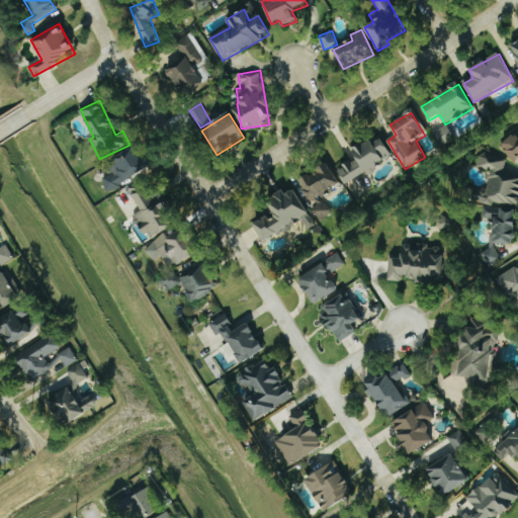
[(437,141),(451,136),(448,127),(434,133),(437,141)]
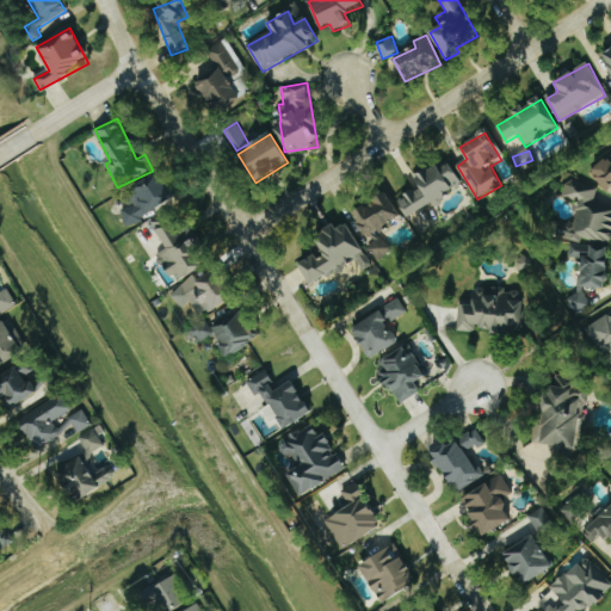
[(590,173),(605,191),(610,186),(610,161),(608,158),(590,173)]
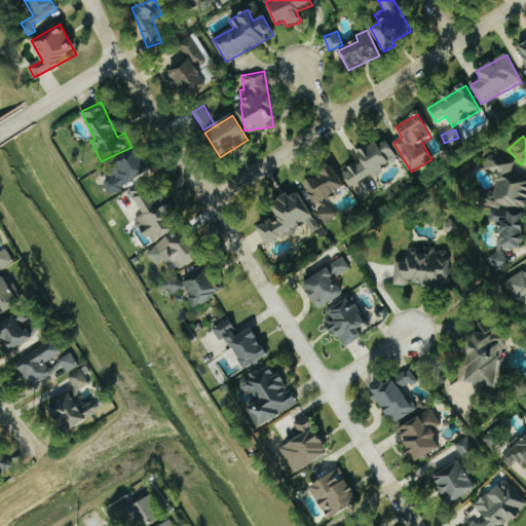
[(349,186),(399,163),(387,138),(358,152),(362,162),(342,172),(349,186)]
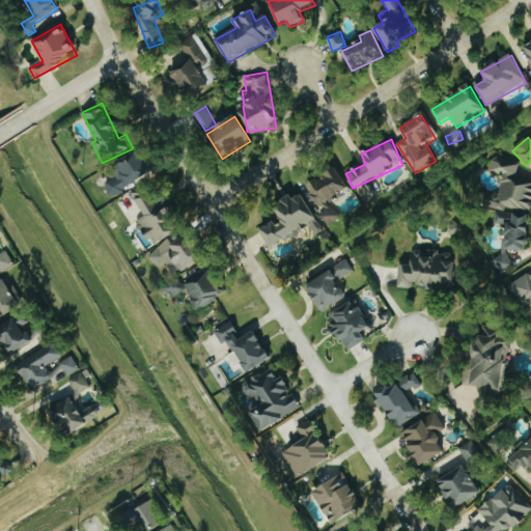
[(105,184),(110,195),(151,176),(140,151),(110,165),(116,178),(105,184)]
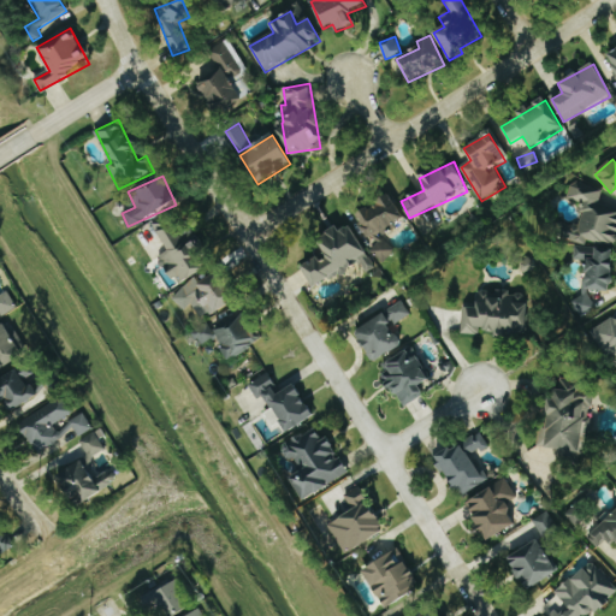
[(602,185),(570,185),(570,202),(581,202),(581,224),(563,224),(563,243),(615,243),(615,206),(602,207),(602,185)]
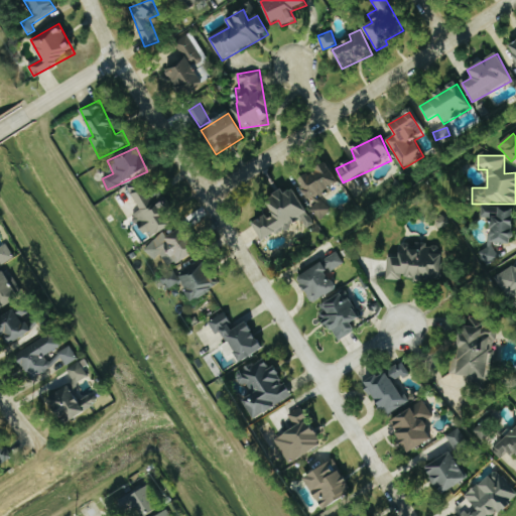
[(297,180),(310,202),(339,185),(326,163),(297,180)]
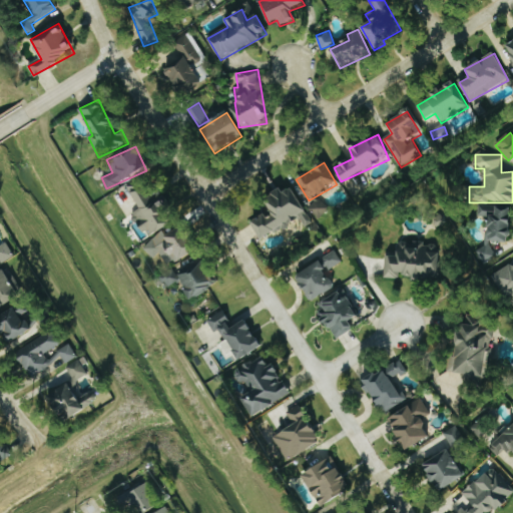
[(139,210),(134,212),(146,237),(172,224),(162,203),(155,206),(143,182),(129,189),(139,210)]
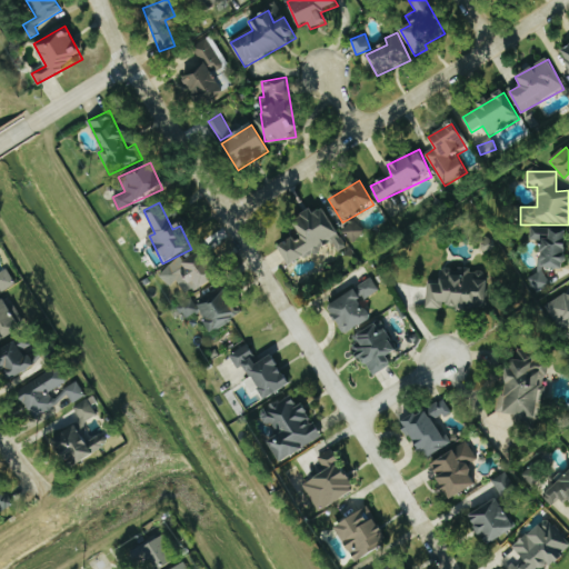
[(325,208),(313,215),(311,211),(293,221),(301,236),(279,248),(289,267),(332,243),(338,252),(346,248),(325,208)]
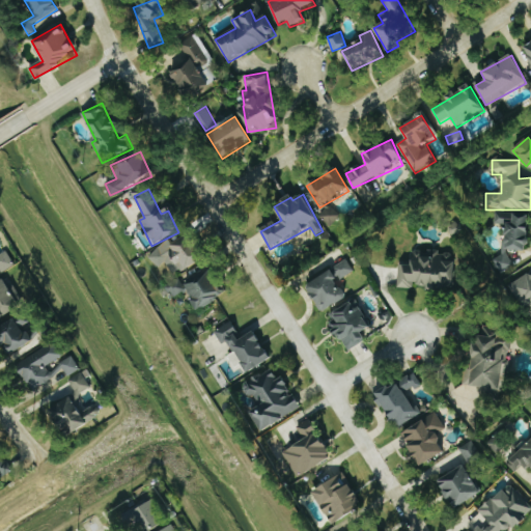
[(341,216),(330,205),(319,217),(331,227),(341,216)]
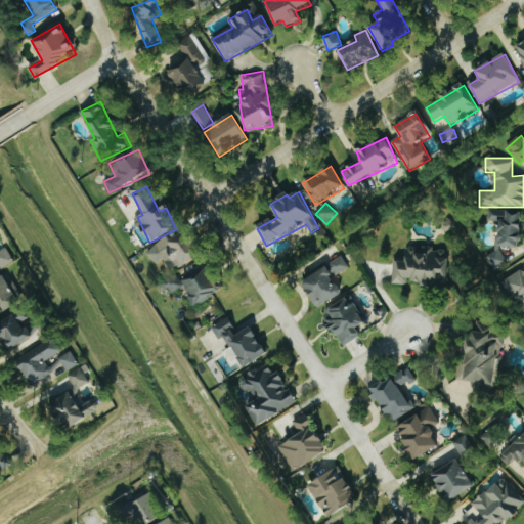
[(497,221),(497,249),(521,248),(521,211),(490,211),(490,221),(497,221)]
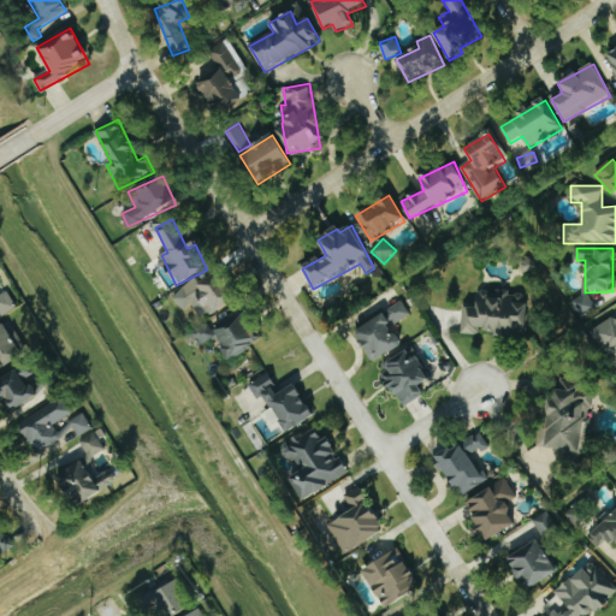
[(527,273),(535,266),(529,259),(520,265),(527,273)]
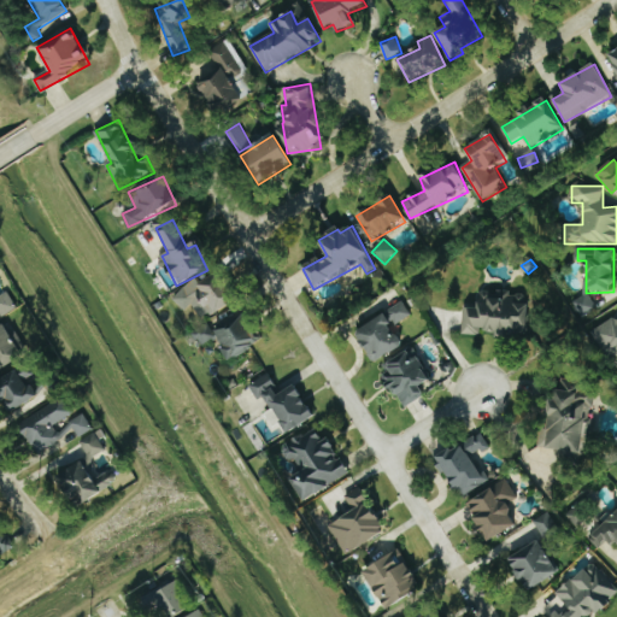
[(175,298),(182,311),(201,300),(211,317),(235,303),(219,272),(175,298)]
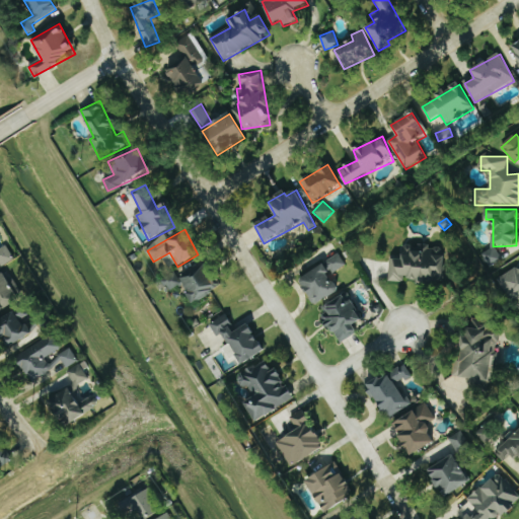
[(389,281),(404,282),(404,277),(417,277),(417,279),(444,280),(444,254),(430,254),(430,244),(403,244),(402,258),(389,257),(389,281)]
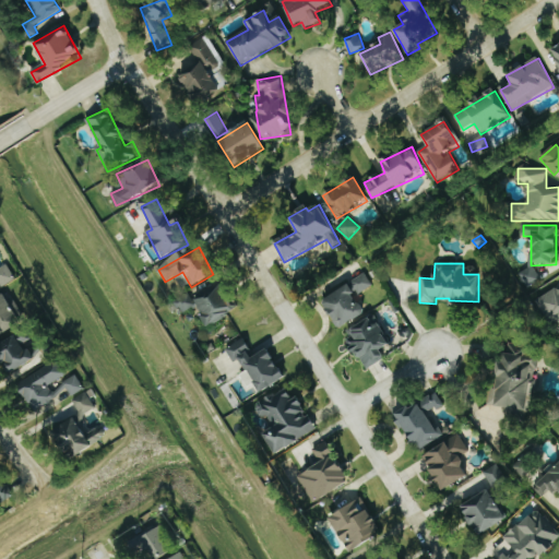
[(0,284),(1,287),(15,280),(8,265),(0,269),(0,284)]
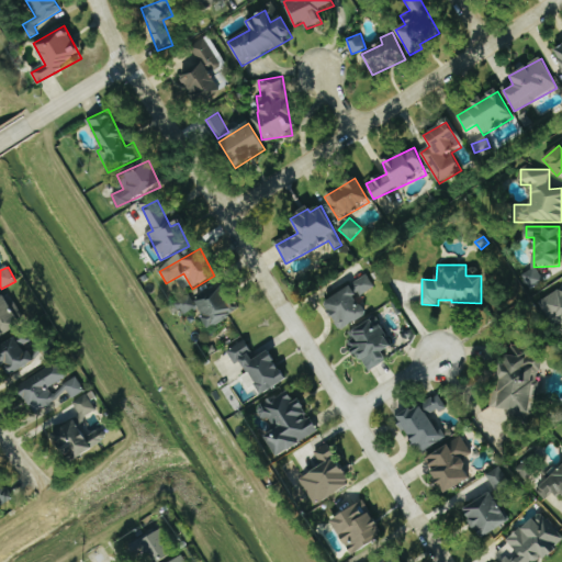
[(527,290),(544,285),(540,269),(523,273),(527,290)]
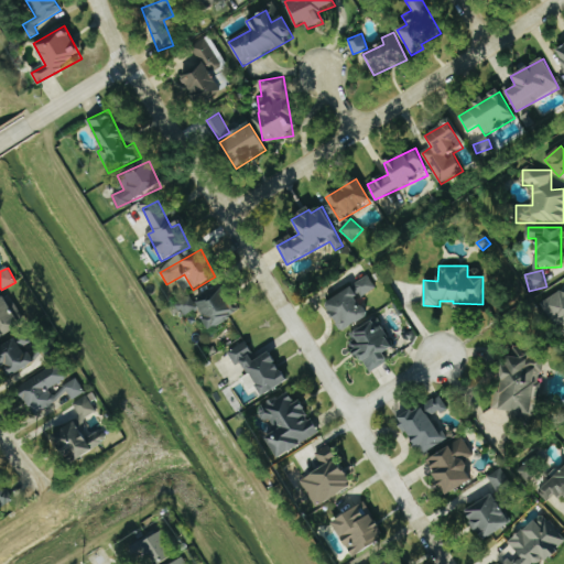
[(324,302),(340,331),(368,315),(359,299),(377,289),(368,275),(353,284),(354,285),(324,302)]
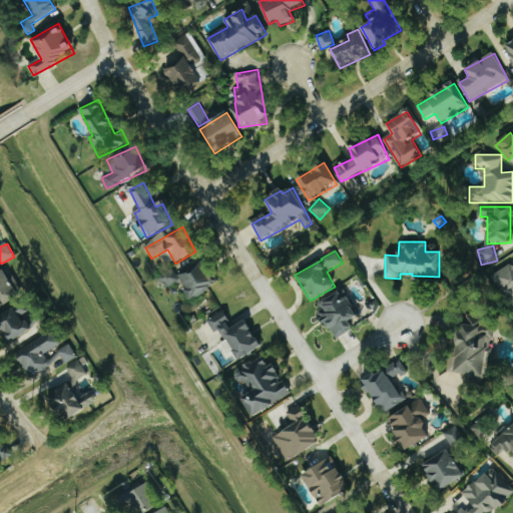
[(190,300),(215,287),(201,259),(161,279),(166,289),(180,281),(190,300)]
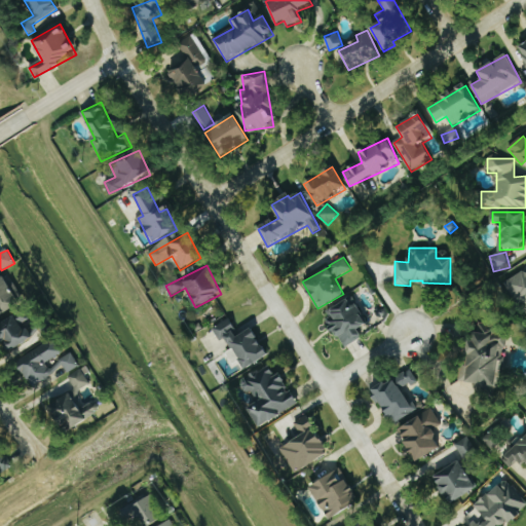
[(525,272),(511,271),(508,298),(525,300),(525,301),(525,305),(525,304),(525,272)]
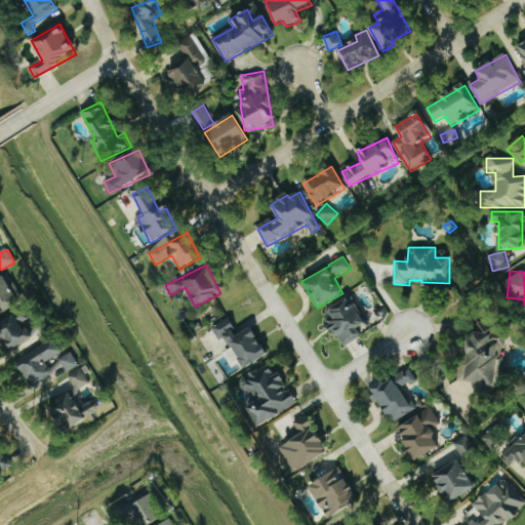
[(0,279),(0,316),(25,300),(8,275),(0,279)]
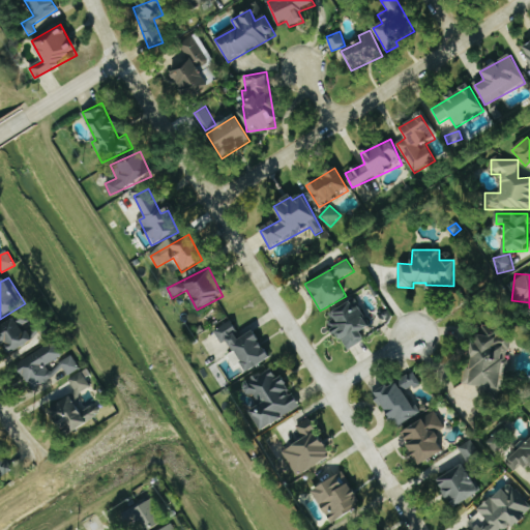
[(345,350),(365,341),(360,330),(367,327),(355,299),(330,311),(334,320),(331,322),(345,350)]
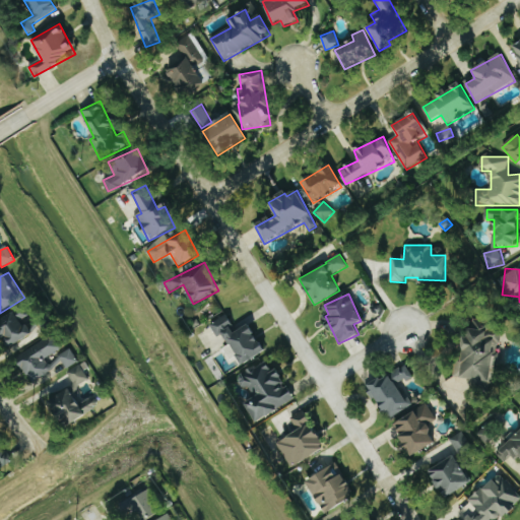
[(0,332),(8,348),(39,334),(33,322),(22,328),(15,314),(0,321),(0,332)]
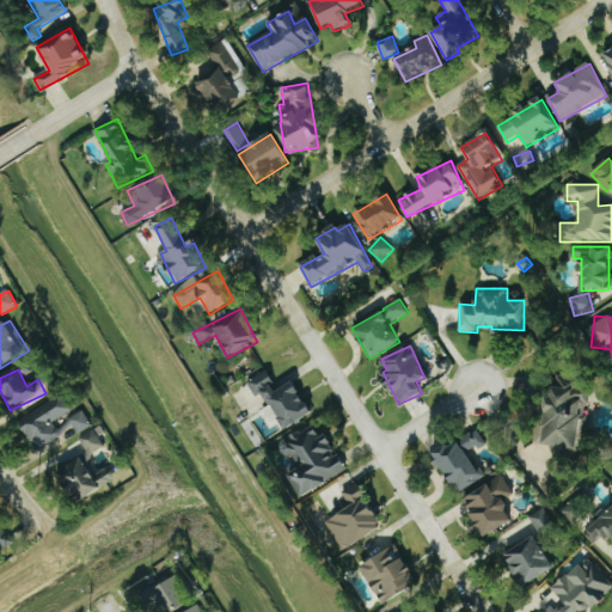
[(293,380),(276,390),(267,372),(248,381),(255,397),(263,392),(283,429),(311,414),(293,380)]
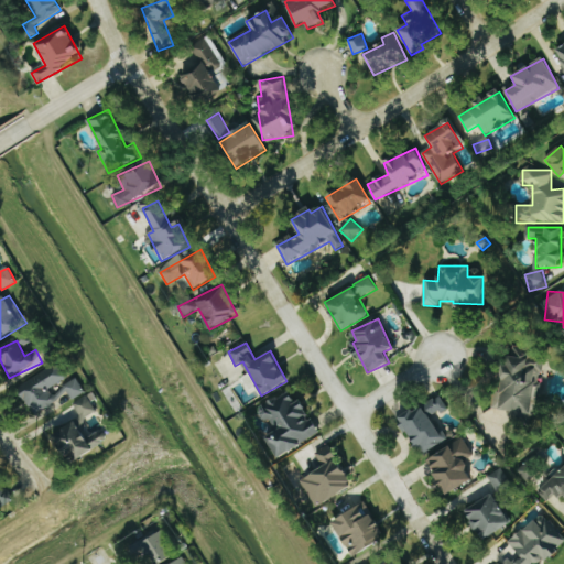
[(548,356),(517,346),(510,345),(501,371),(501,381),(492,405),(492,409),(503,410),(525,416),(535,418),(539,409),(541,373),(548,356)]
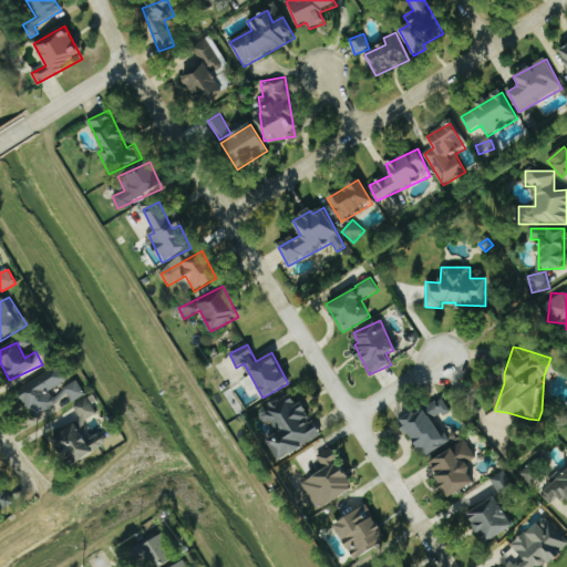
[(18,389),(32,415),(60,401),(63,406),(86,395),(79,381),(52,394),(50,391),(68,382),(60,367),(18,389)]
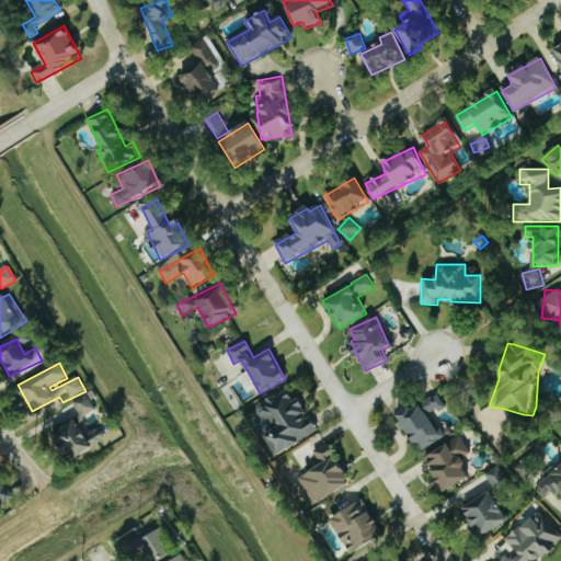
[(276,455),(319,431),(310,415),(309,416),(298,397),(293,400),(286,388),(258,404),(271,430),(264,434),(276,455)]
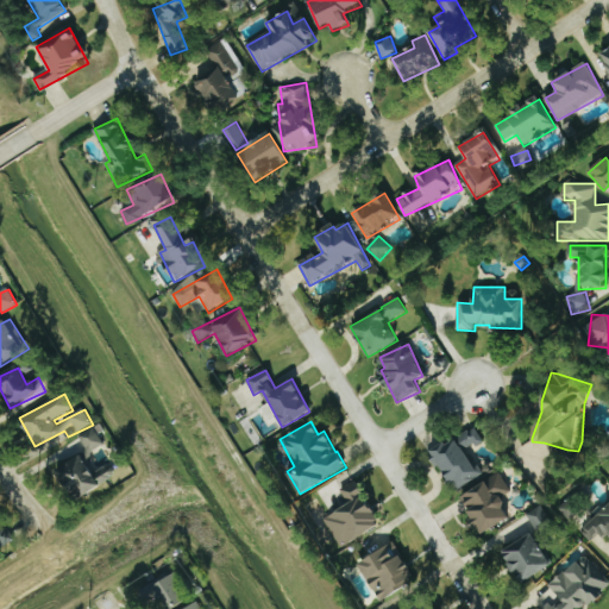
[(105,446),(94,427),(77,437),(88,456),(105,446)]
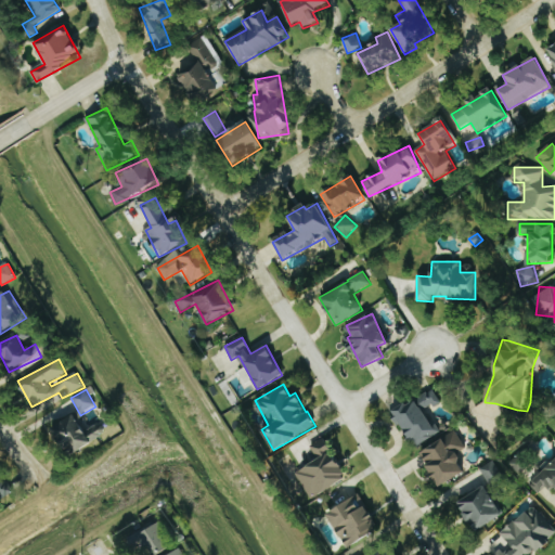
[(413,448),(439,434),(425,409),(440,401),(434,389),(416,399),(415,397),(392,410),(413,448)]
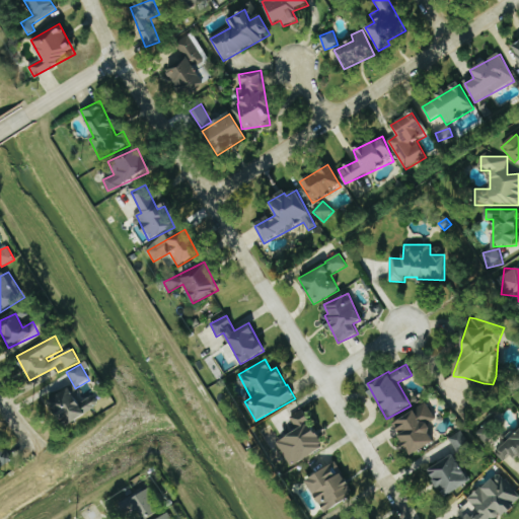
[(435,441),(426,424),(435,419),(428,403),(392,422),(410,455),(435,441)]
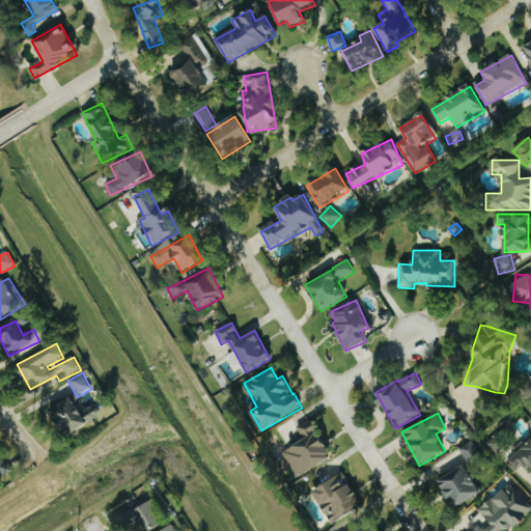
[(298,426),(304,440),(285,450),(298,475),(332,458),(311,419),(298,426)]
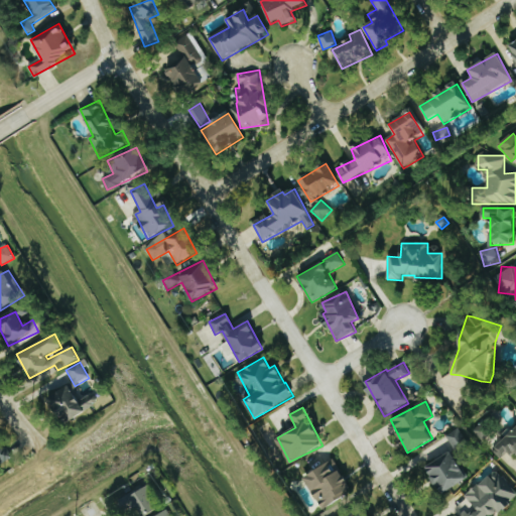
[(482,440),(493,429),(484,420),(473,431),(482,440)]
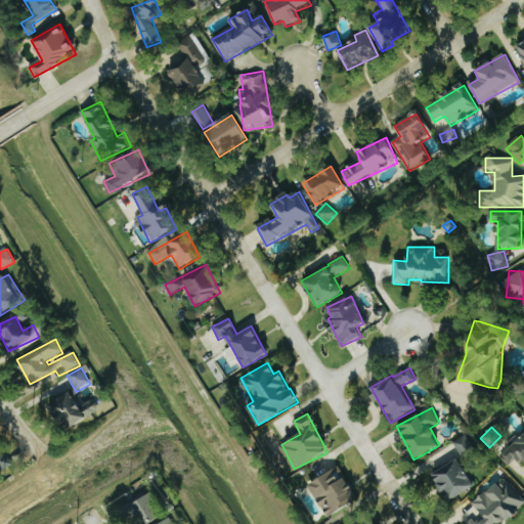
[(523,433),(500,456),(509,466),(518,456),(523,463),(523,433)]
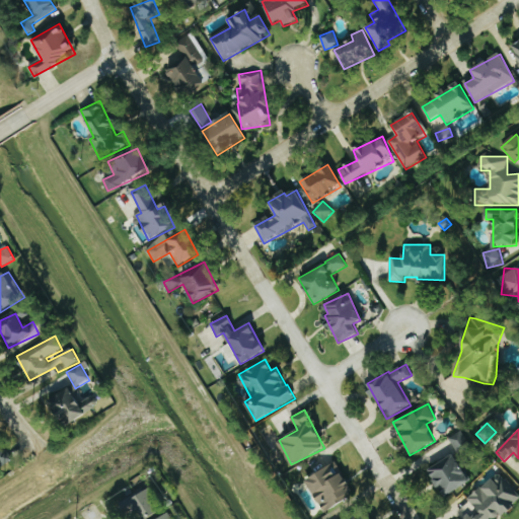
[(470,445),(460,431),(449,439),(459,453),(470,445)]
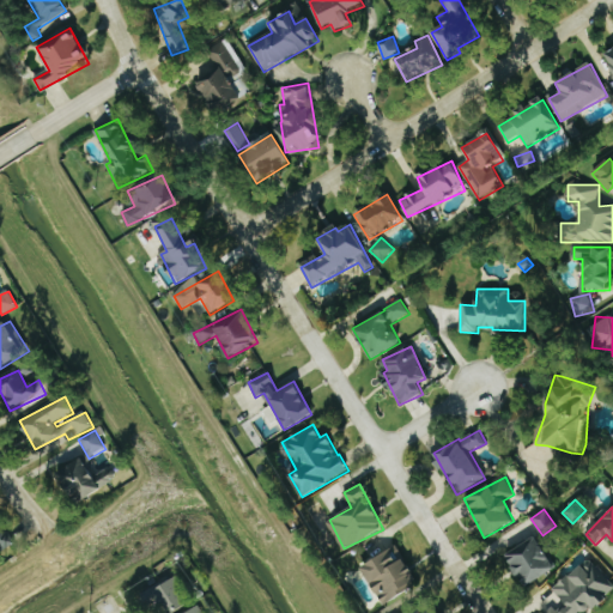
[(507,552),(522,586),(553,571),(538,536),(507,552)]
